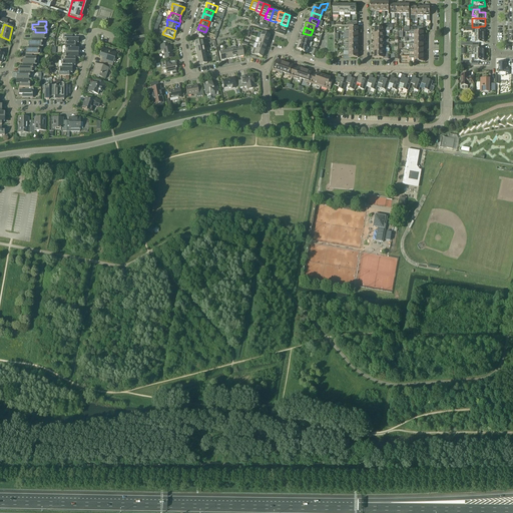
[(485,37),(485,31),(479,31),(479,27),(472,27),(472,33),(475,33),(475,36),(485,37)]
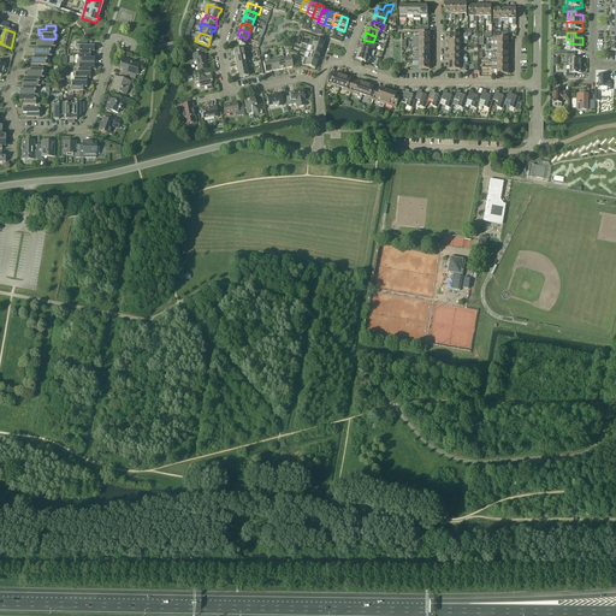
[(244,46),(247,39),(237,35),(235,42),(244,46)]
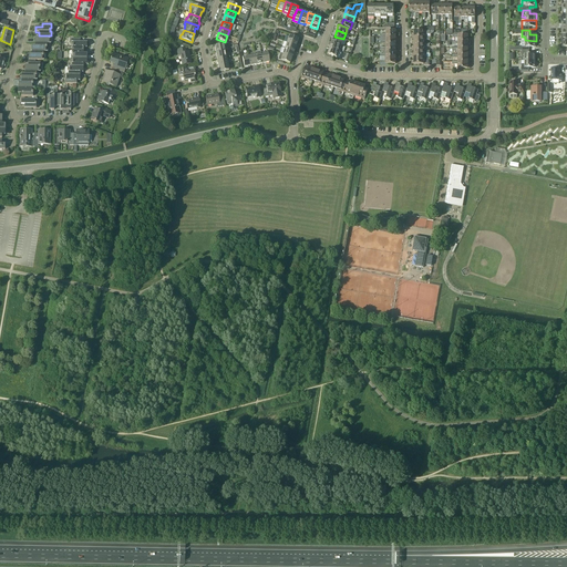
[(296,45),(298,39),(289,37),(287,42),(296,45)]
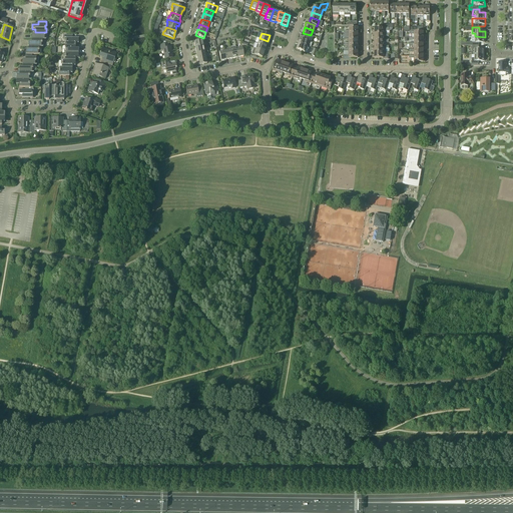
[(309,41),(311,35),(303,33),(301,38),(309,41)]
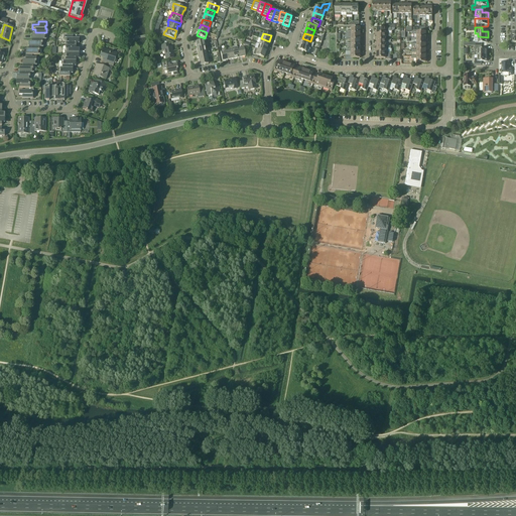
[(79,43),(79,38),(73,38),(73,35),(65,35),(65,38),(66,38),(66,41),(66,46),(76,46),(76,43),(79,43)]
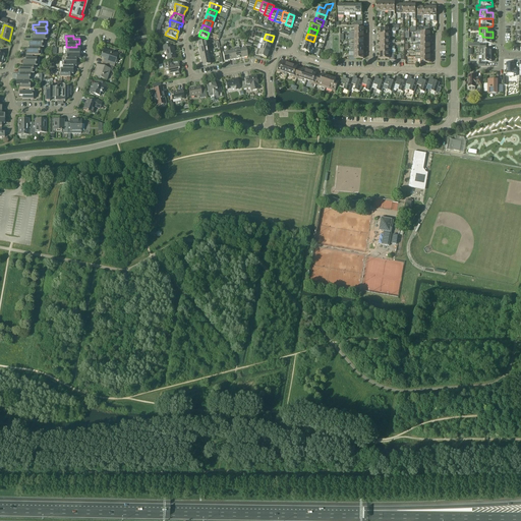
[(478,43),(476,43),(476,47),(479,47),(486,47),(486,44),(493,44),(493,38),(482,37),(479,37),(479,43),(478,43)]
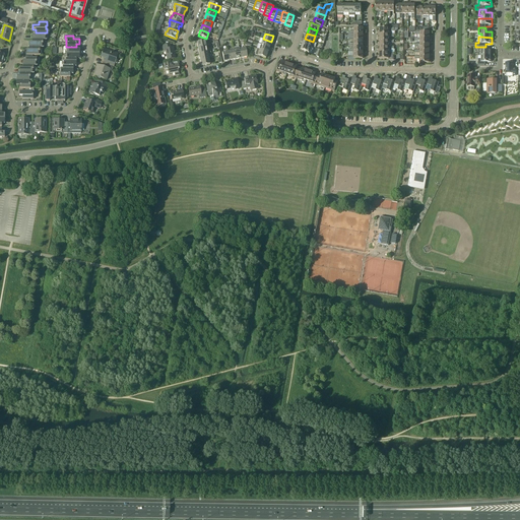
[(269,47),(271,42),(263,39),(261,44),(269,47)]
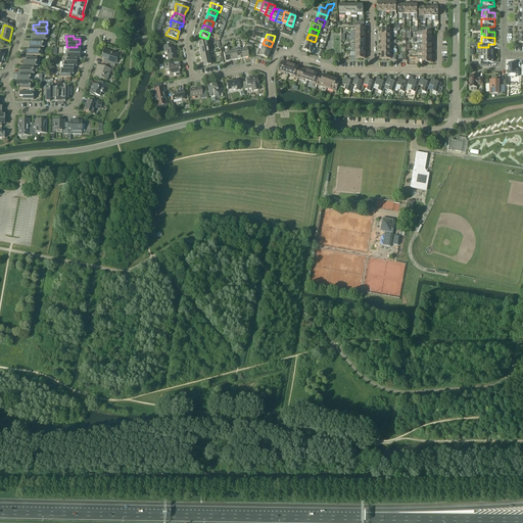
[(313,47),(315,42),(306,39),(304,45),(313,47)]
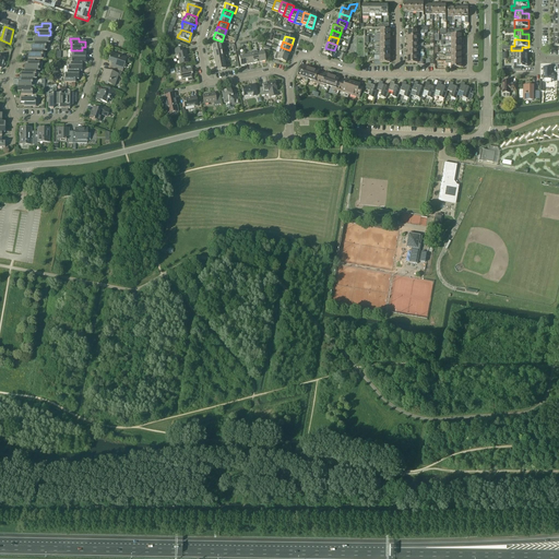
[(287,57),(289,50),(281,47),(278,54),(287,57)]
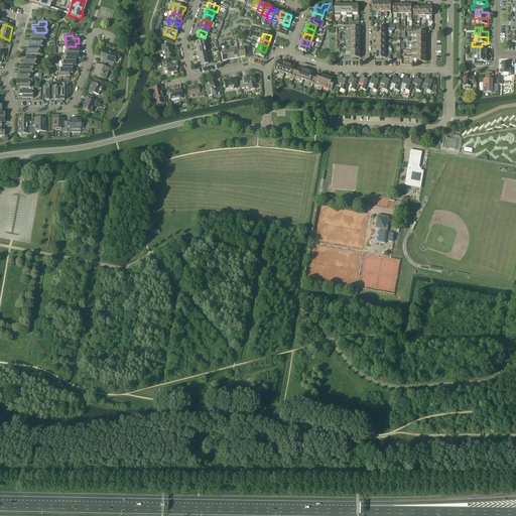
[(173,58),(171,47),(169,47),(168,44),(161,45),(162,50),(164,50),(166,59),(173,58)]
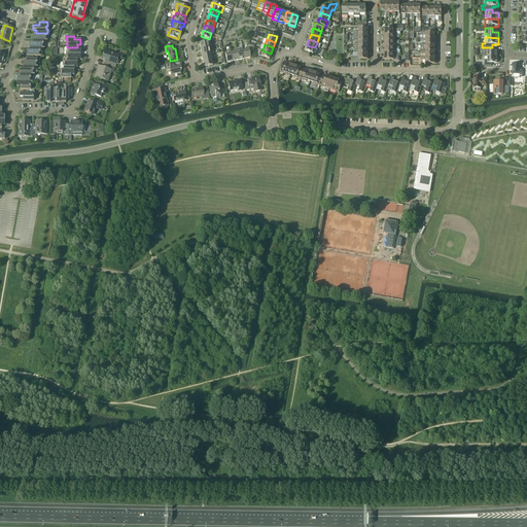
[(318,48),(315,47),(307,45),(305,50),(316,55),(318,48)]
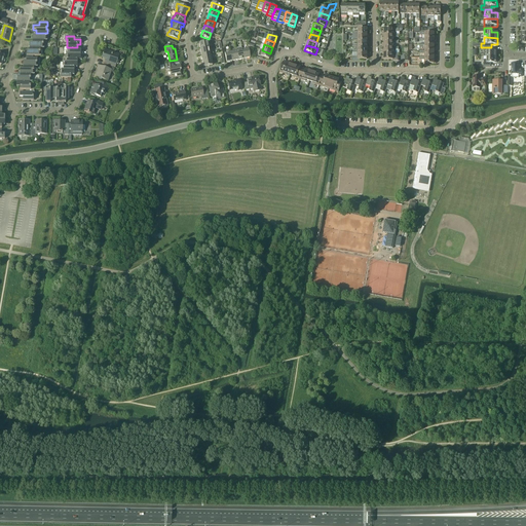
[(496,57),(496,50),(491,50),(491,47),(484,47),(484,53),(484,57),(487,57),(496,57)]
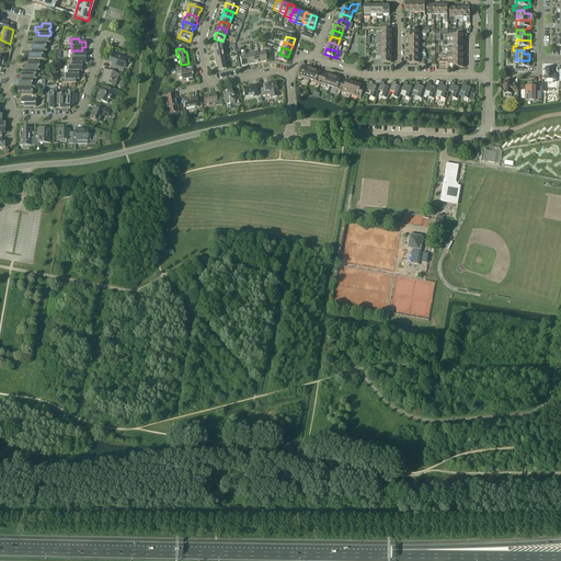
[(287,63),(288,57),(279,54),(277,53),(275,59),(287,63)]
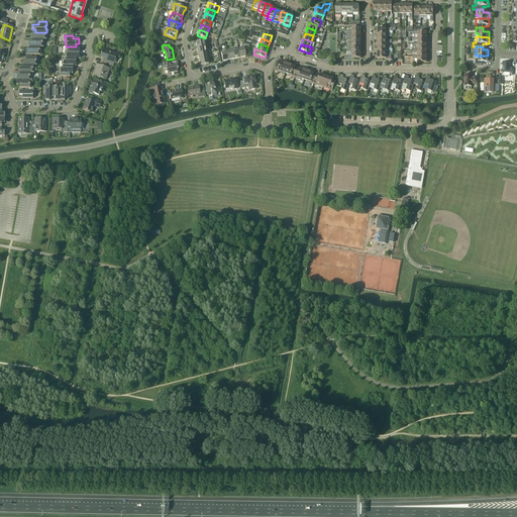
[(113,66),(117,54),(103,49),(101,54),(100,55),(101,55),(100,57),(104,58),(103,61),(104,61),(103,64),(113,67),(113,66)]
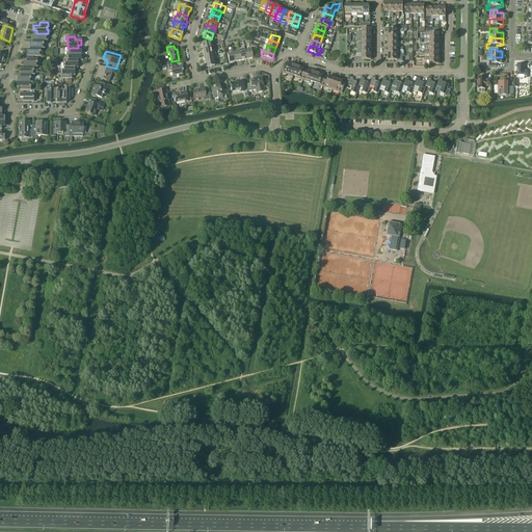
[(37,63),(37,59),(33,59),(33,56),(26,56),(26,62),(23,62),(23,68),(34,68),(36,68),(36,63),(37,63)]
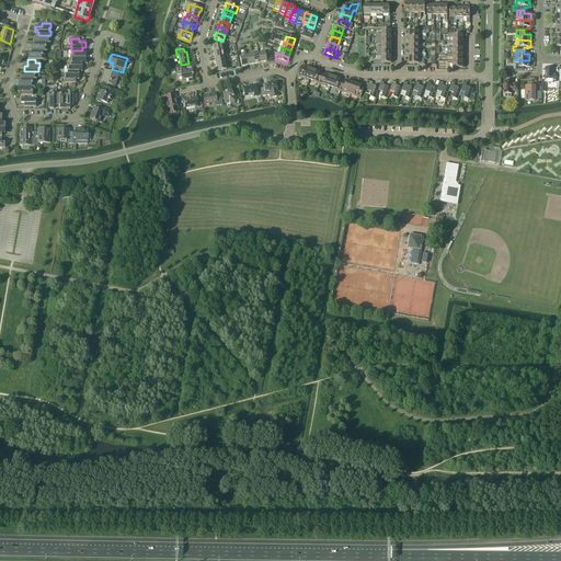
[(529,67),(529,60),(519,60),(519,64),(516,64),(515,70),(523,70),(523,67),(529,67)]
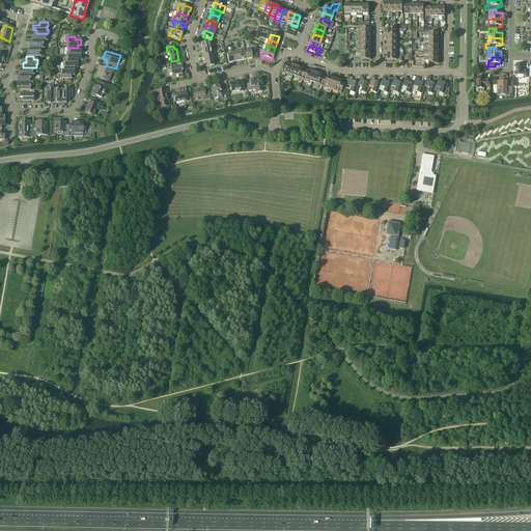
[(292,75),(297,65),(289,62),(289,63),(286,62),(282,73),(289,76),(289,74),(292,75)]
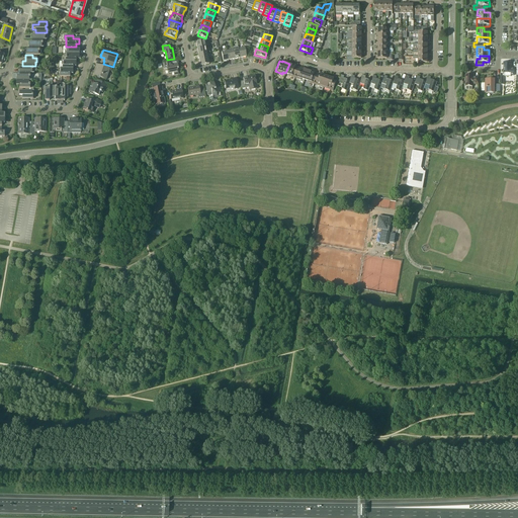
[(169,63),(163,64),(164,69),(167,69),(168,74),(174,73),(174,75),(178,75),(178,72),(177,69),(178,69),(177,65),(170,66),(169,63)]
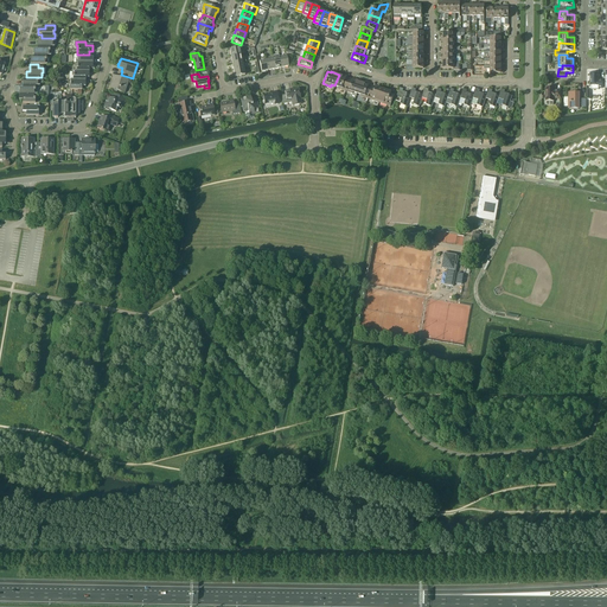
[(599,81),(599,74),(589,74),(589,87),(590,87),(590,90),(599,90),(599,89),(602,89),(602,81),(599,81)]
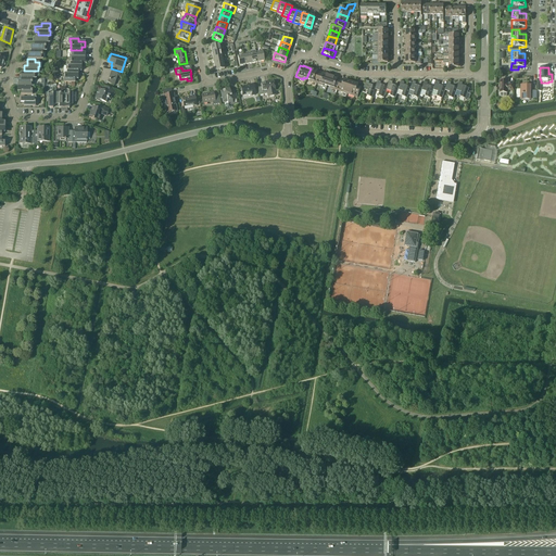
[(114,86),(117,74),(121,75),(122,72),(111,68),(110,72),(104,70),(101,81),(114,86)]
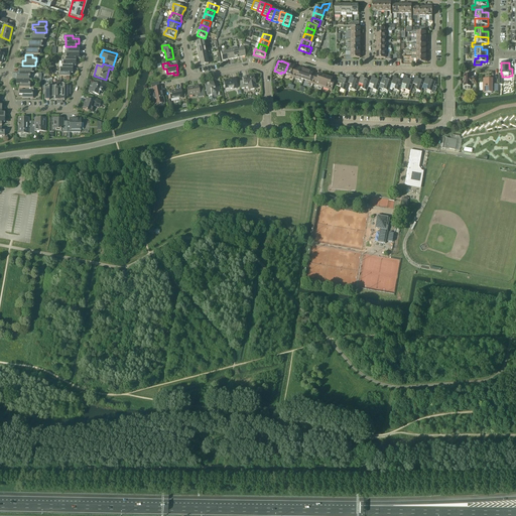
[(293,78),(297,68),(294,67),(294,66),(288,63),(284,73),(288,75),(287,76),(293,78)]
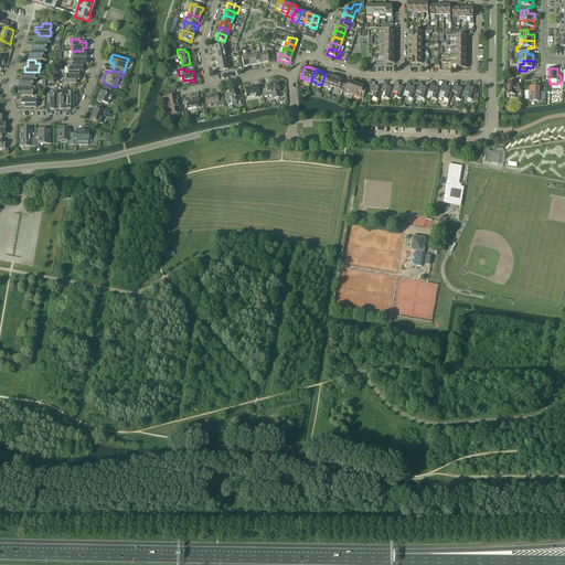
[(332,87),(337,76),(329,74),(329,75),(326,74),(321,85),(328,87),(329,86),(332,87)]
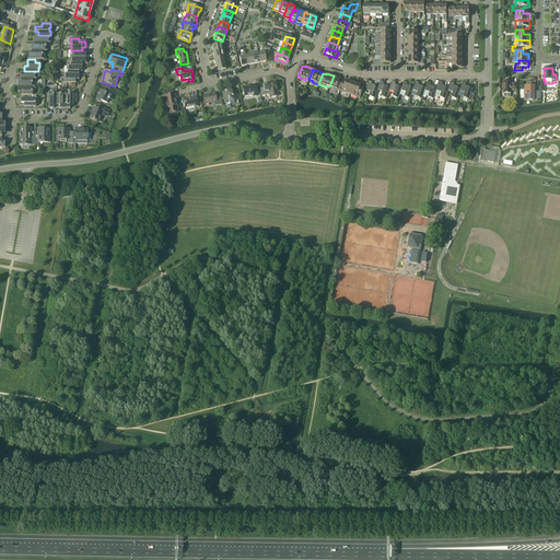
[(79,80),(79,74),(67,74),(65,74),(65,78),(63,78),(63,83),(76,83),(76,80),(79,80)]
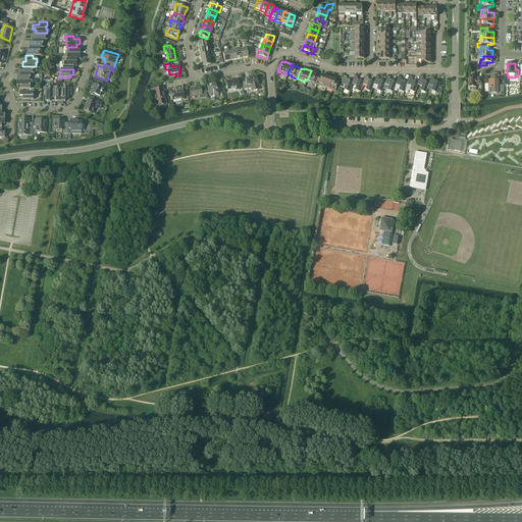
[(316,85),(320,74),(317,73),(317,72),(311,70),(307,81),(310,82),(310,83),(316,85)]
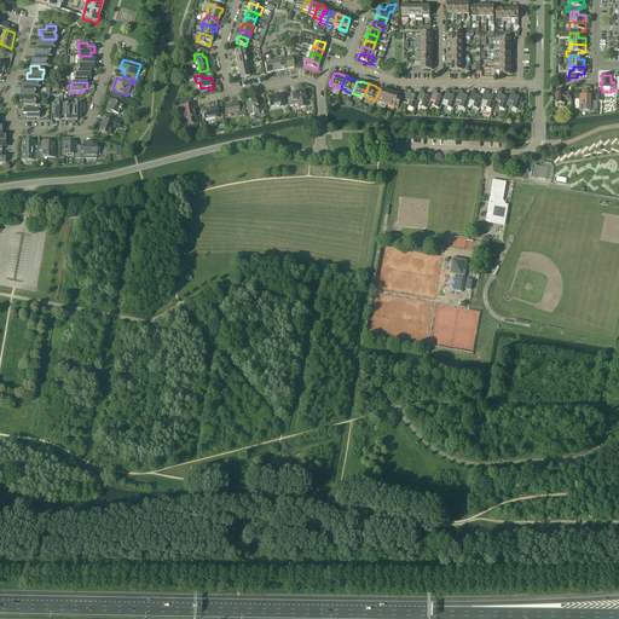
[(387,105),(391,92),(383,88),(383,90),(380,88),(375,100),(387,105)]
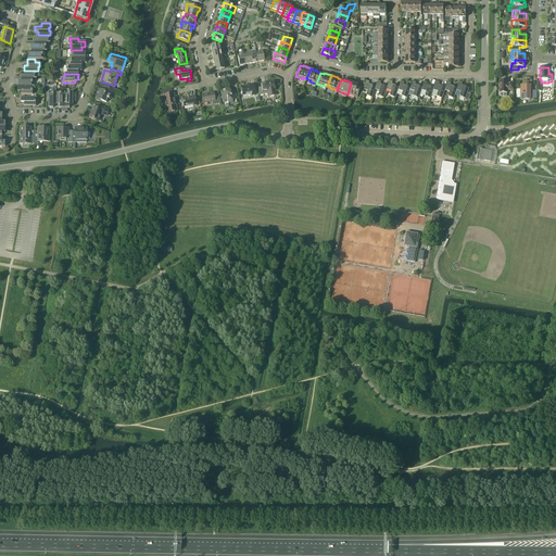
[(376,87),(368,85),(369,81),(366,80),(363,89),(368,91),(367,97),(373,98),(375,90),(375,89),(376,87)]
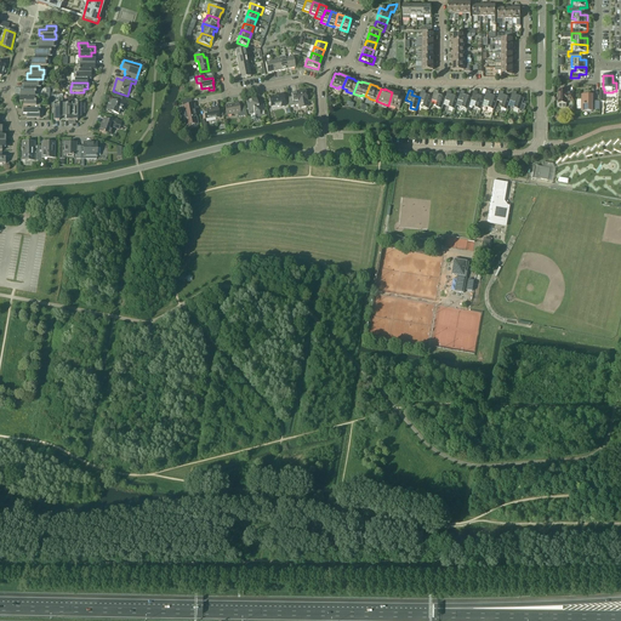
[(574,102),(574,93),(567,92),(567,90),(558,90),(558,104),(558,108),(559,108),(565,108),(565,104),(567,104),(567,101),(574,102)]
